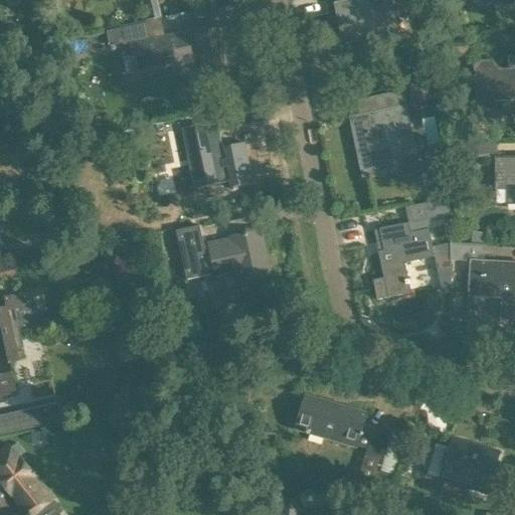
[(142,0),(147,21),(160,18),(161,18),(156,0),(142,0)]
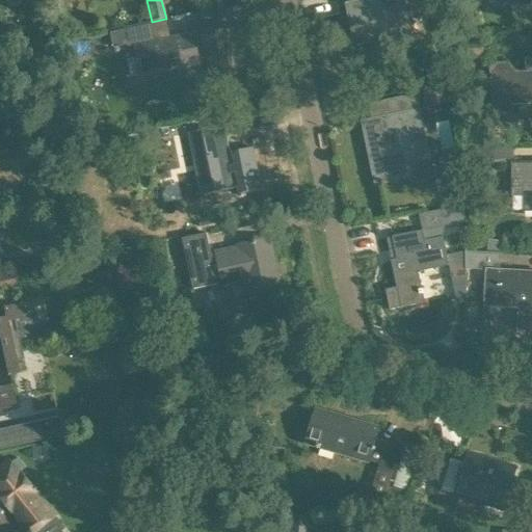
[(365,0),(345,4),(353,47),(411,35),(404,0),(365,0)]
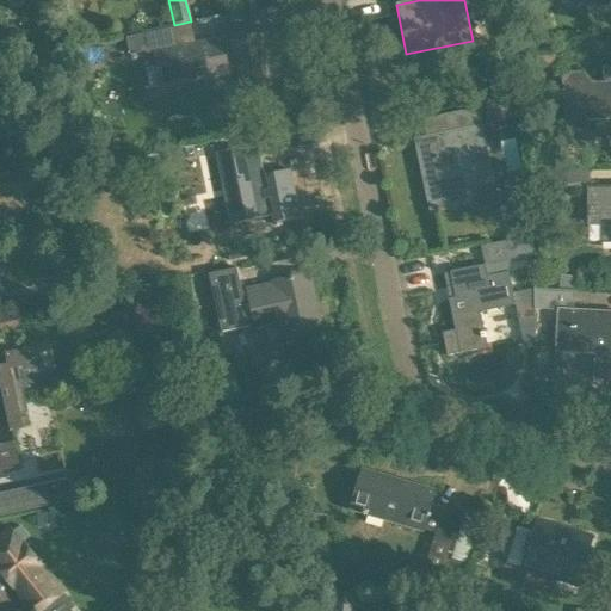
[(270,87),(259,31),(195,44),(190,22),(174,25),(142,32),(142,34),(128,37),(131,54),(146,50),(147,54),(154,53),(156,66),(146,68),(149,88),(160,86),(161,88),(238,73),(241,93),(270,87)]
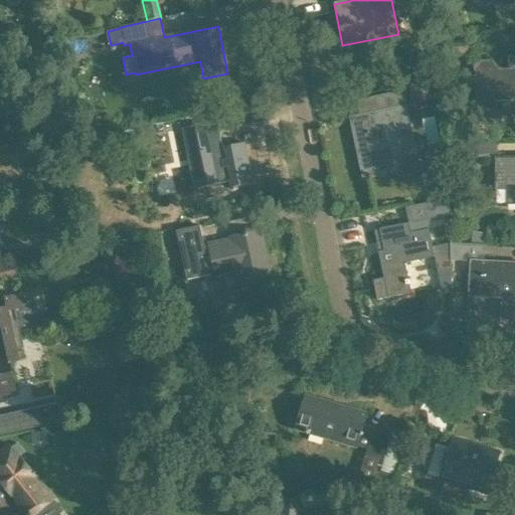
[(471,44),(447,44),(447,56),(471,56),(471,44)]
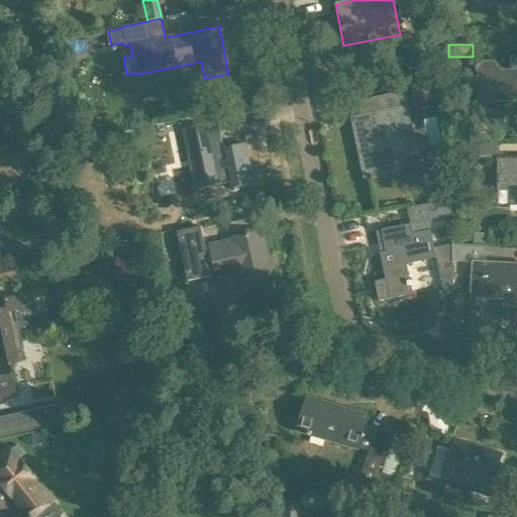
[(500,70),(494,62),(476,63),(479,111),(496,110),(497,110),(498,103),(516,101),(516,56),(509,57),(509,70),(500,70)]
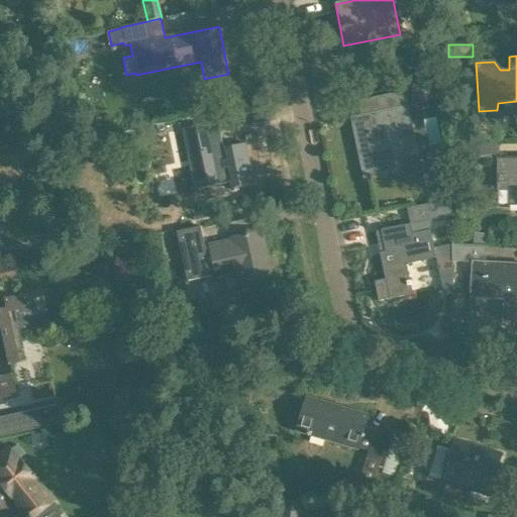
[(445,96),(442,84),(412,90),(415,105),(445,96)]
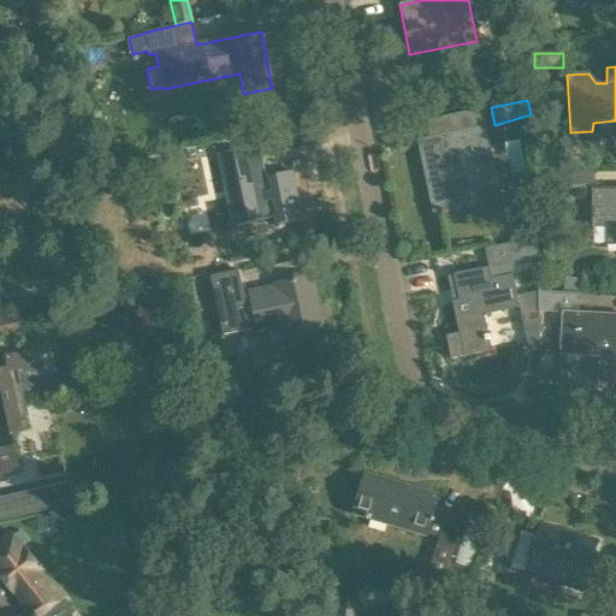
[(479,207),(472,173),(493,169),(485,128),(419,142),(424,166),(422,166),(426,182),(427,182),(434,215),(442,214),(442,215),(448,214),(446,213),(479,207)]
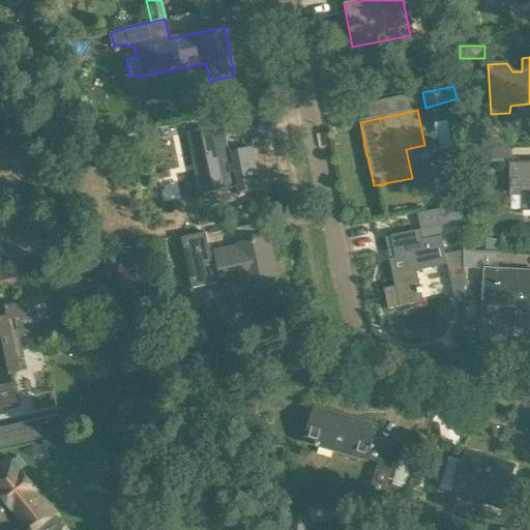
[(192,160),(195,176),(197,176),(201,196),(236,188),(238,195),(259,190),(249,148),(223,154),(217,127),(188,134),(194,160),(192,160)]
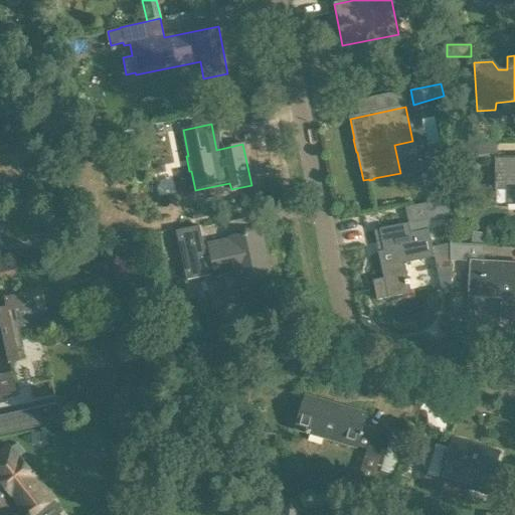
[(154,136),(152,125),(137,128),(139,140),(154,136)]
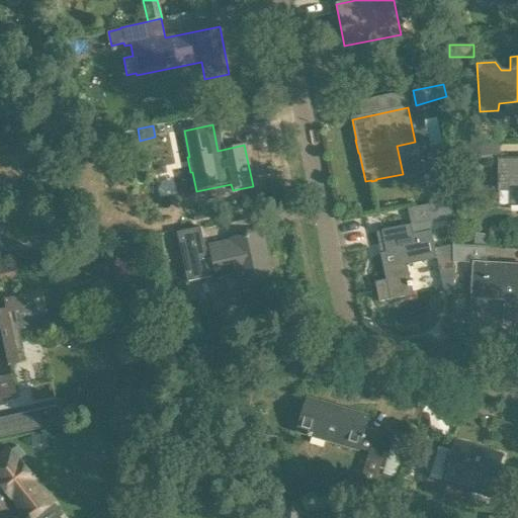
[(451,144),(451,159),(481,159),(481,144),(451,144)]
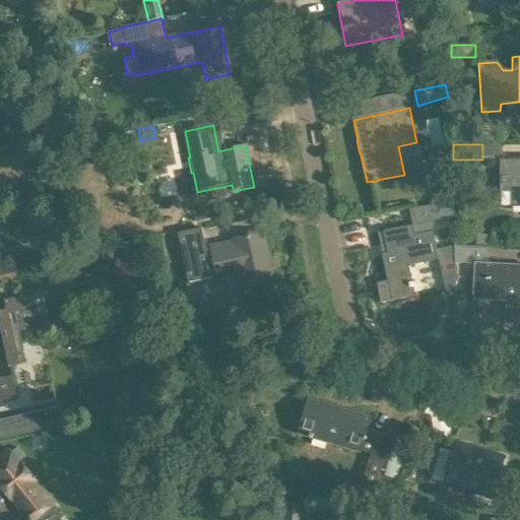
[(519,207),(519,158),(499,159),(499,160),(500,160),(500,192),(511,192),(511,206),(510,206),(510,207),(519,207)]
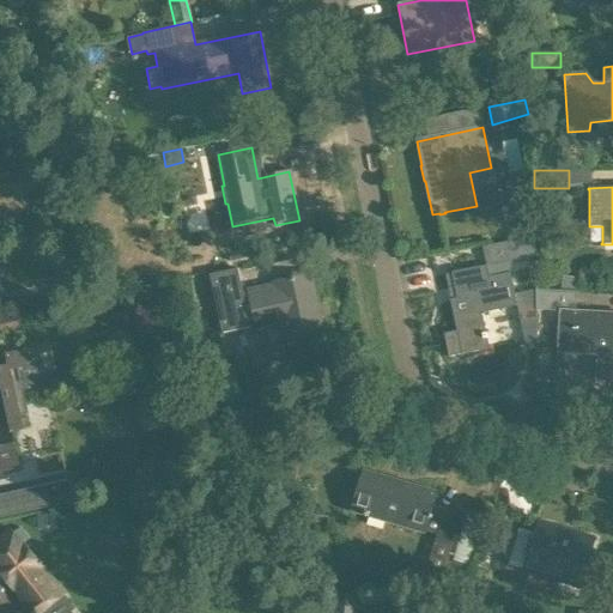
[(516,304),(515,296),(510,274),(513,260),(535,255),(530,237),(487,247),(491,265),(471,269),(451,273),(457,299),(450,301),(457,333),(444,335),(448,357),(462,354),(487,350),(485,339),(487,339),(487,334),(484,335),(479,313),(516,304)]
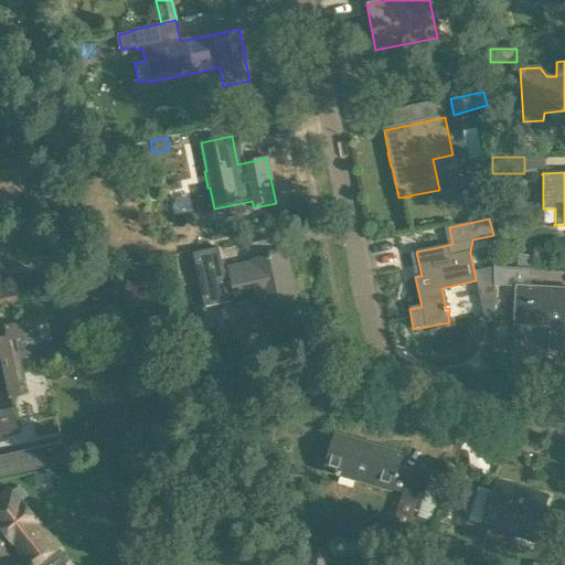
[(298,308),(286,254),(252,262),(252,264),(228,269),(230,272),(224,273),(219,249),(193,255),(196,270),(201,292),(204,308),(231,302),(230,297),(234,296),(236,307),(260,301),(263,316),(298,308)]
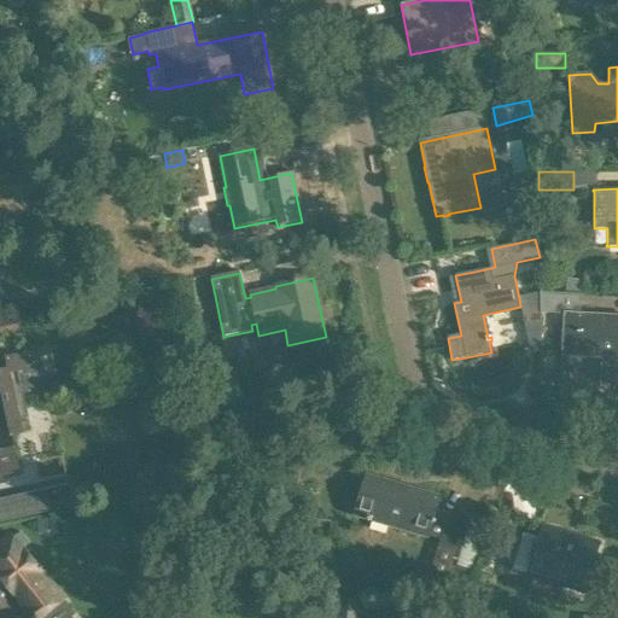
[(582,293),(583,283),(567,281),(567,293),(582,293)]
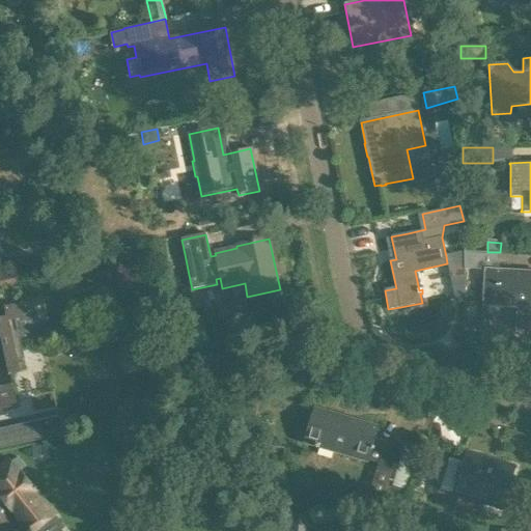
[(464,270),(484,271),(483,305),(518,307),(516,330),(530,330),(530,272),(499,271),(499,254),(465,252),(464,270)]
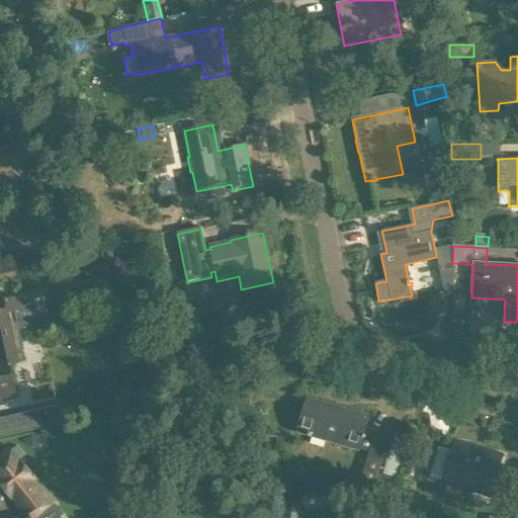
[(0,269),(0,282),(18,278),(16,266),(0,269)]
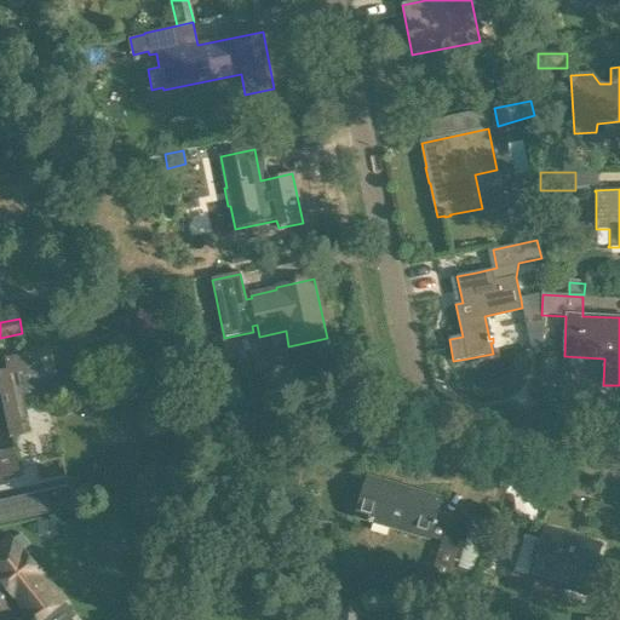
[(541,349),(541,333),(528,336),(532,351),(541,349)]
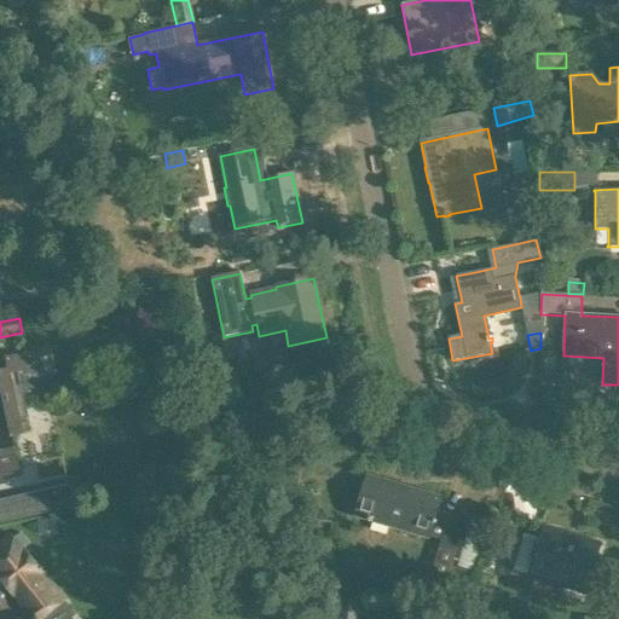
[(0,372),(0,403),(23,399),(47,394),(40,365),(29,368),(27,356),(0,360),(0,369),(1,372),(0,372)]
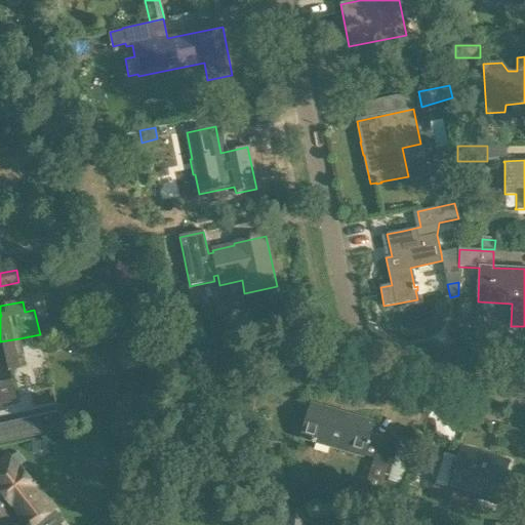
[(118,324),(119,334),(128,333),(126,322),(118,324)]
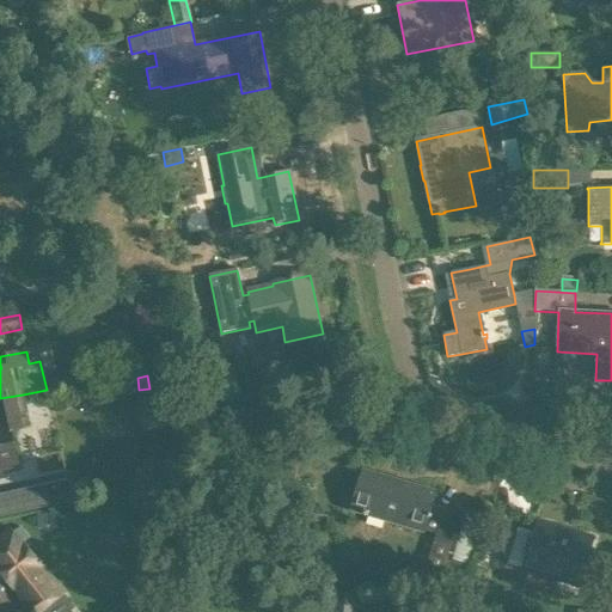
[(23,395),(0,398),(0,483),(20,479),(11,432),(20,430),(18,417),(28,415),(23,395)]
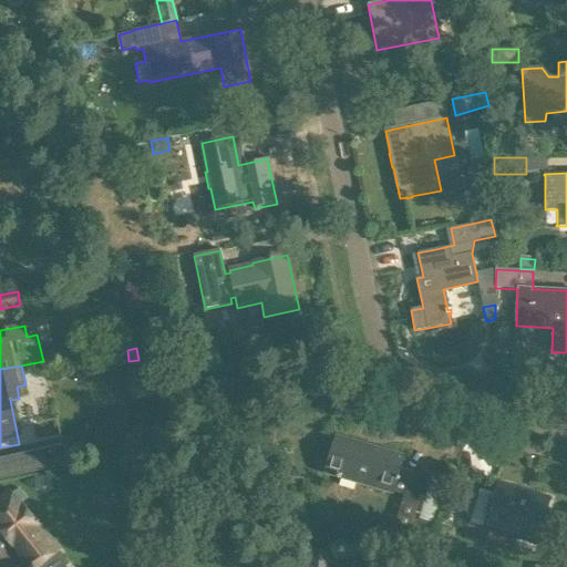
[(418,505),(425,475),(411,471),(411,472),(400,470),(403,456),(334,436),(325,473),(393,493),(393,492),(404,494),(402,501),(401,504),(416,508),(418,505)]
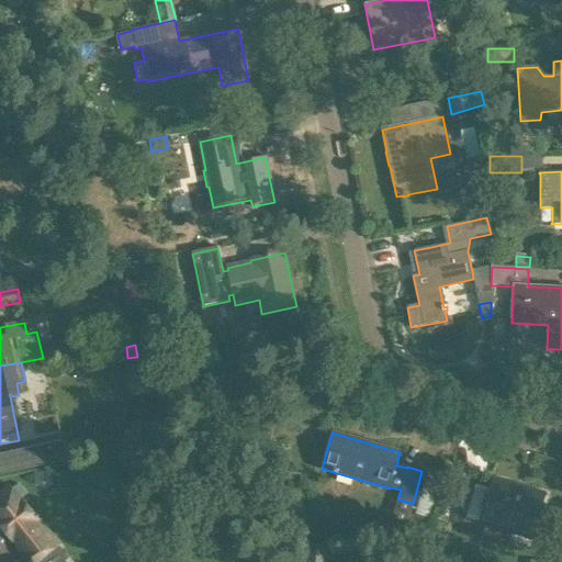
[(0,475),(38,468),(34,448),(0,454),(0,475)]
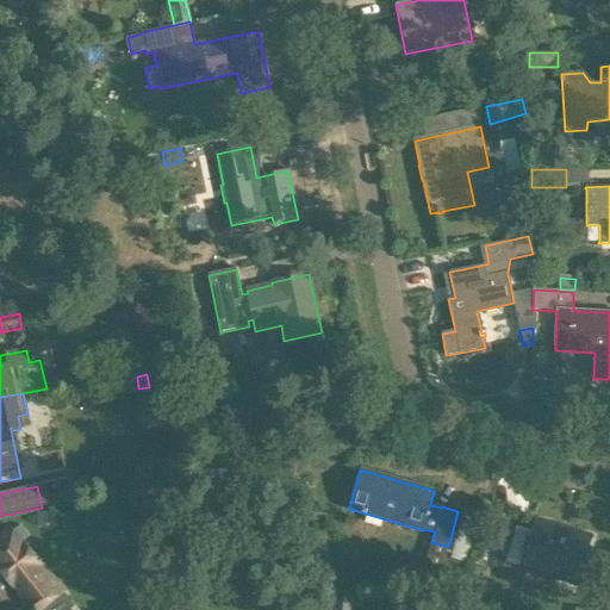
[(37,510),(38,526),(56,524),(55,509),(37,510)]
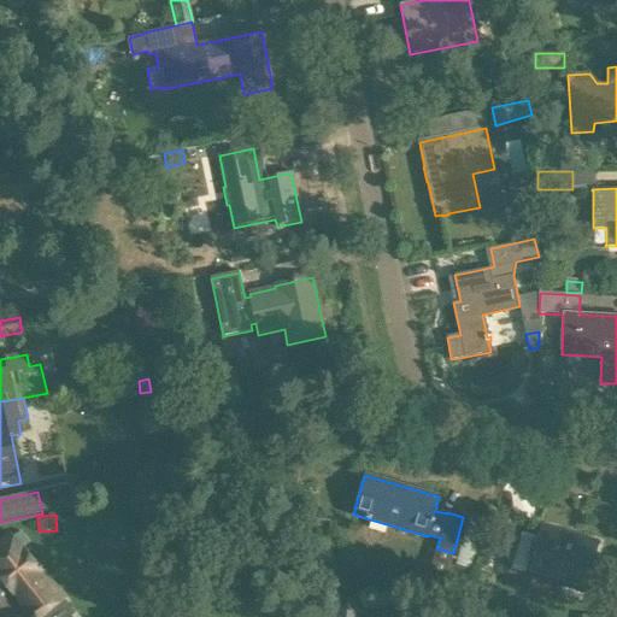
[(541,527),(538,538),(522,533),(511,569),(527,574),(583,591),(597,542),(541,527)]
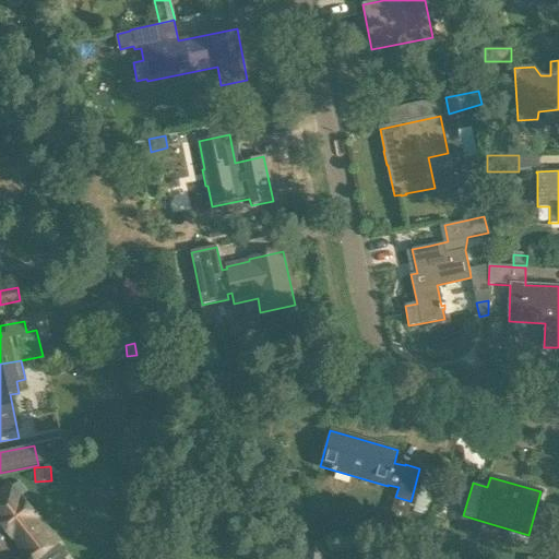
[(39,558),(58,544),(20,497),(10,484),(0,491),(0,521),(13,537),(19,533),(31,548),(23,555),(26,558),(39,558)]
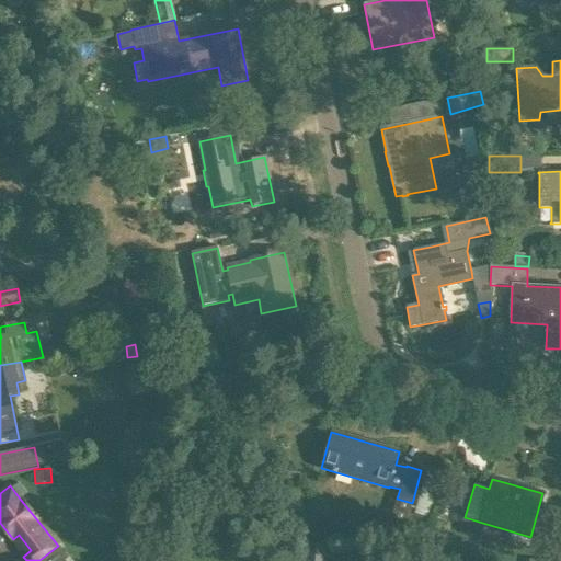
[(451,545),(477,552),(482,535),(457,527),(451,545)]
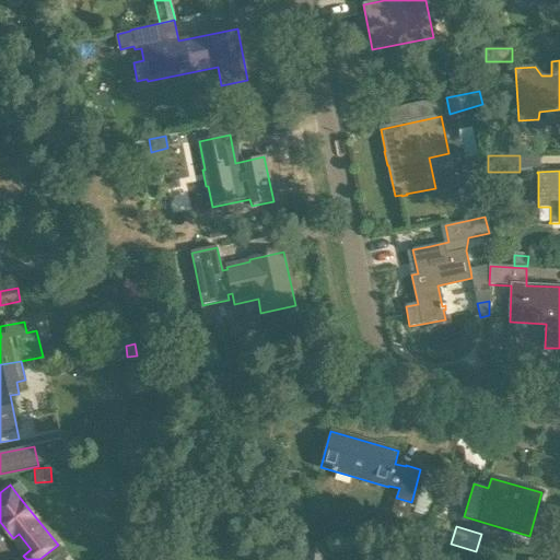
[(336,559),(338,548),(324,547),(324,546),(304,544),(302,559),(336,559)]
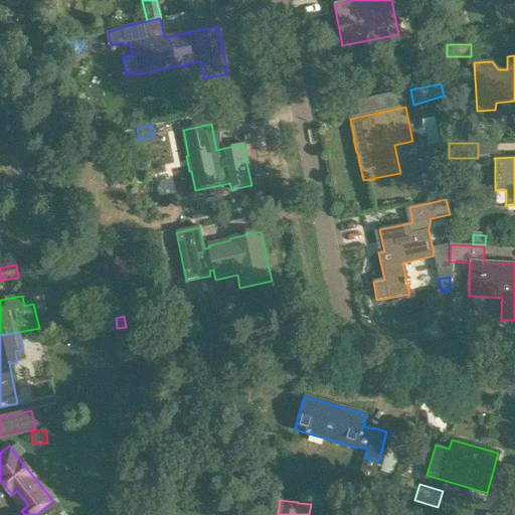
[(401,514),(401,505),(389,505),(389,514),(401,514)]
